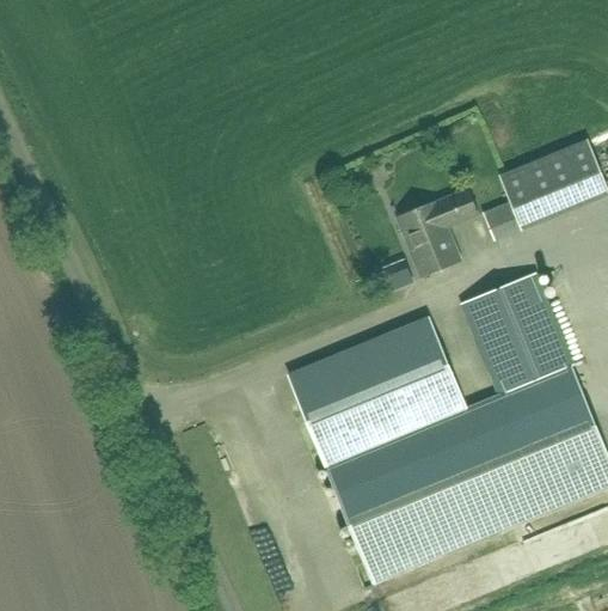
[(502,176),(524,230),(607,194),(607,179),(591,140),(502,176)]
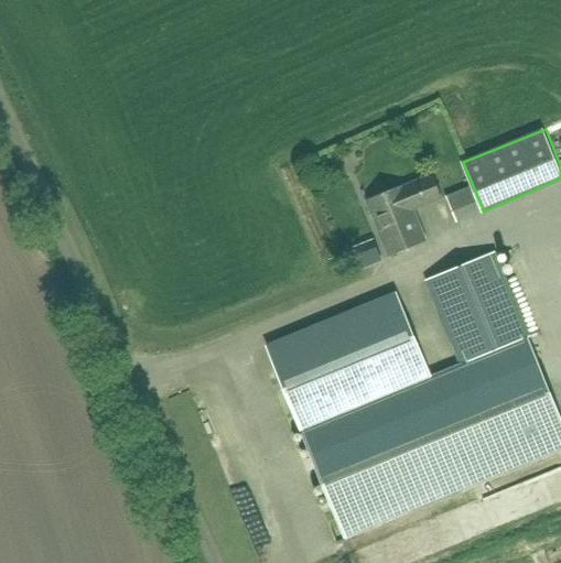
[(428,240),(417,213),(416,209),(444,198),(434,173),(406,185),(368,201),(390,256),(428,240)]
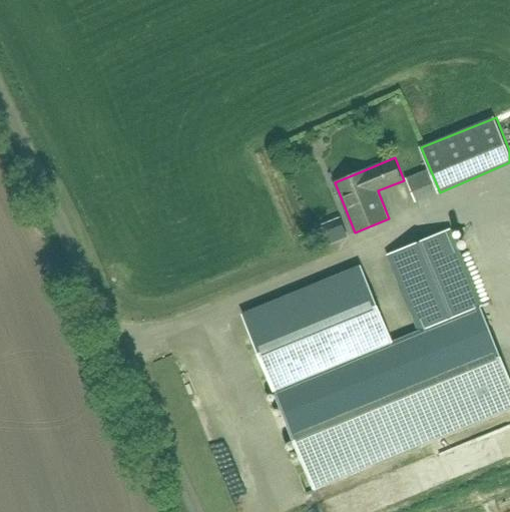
[(342,219),(321,228),(327,244),(349,235),(342,219)]
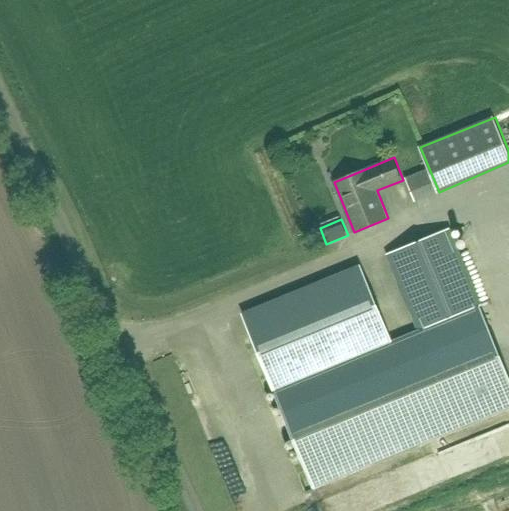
[(478,306),(480,305),(450,230),(389,255),(419,330),(478,306)]
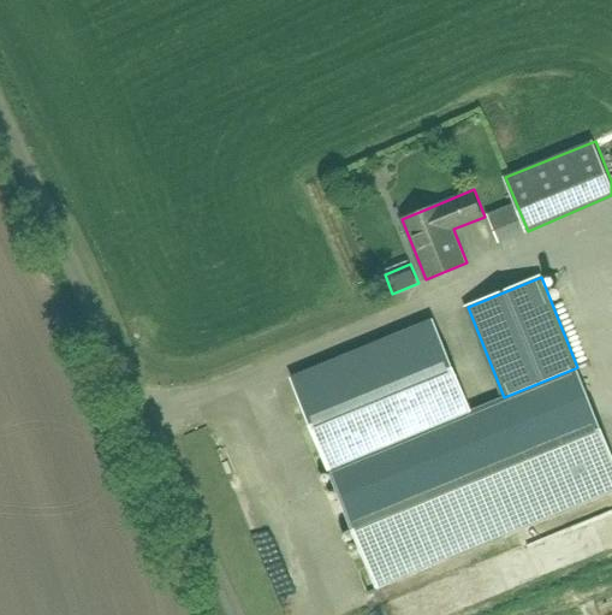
[(331,468),(470,412),(433,321),(293,378),(331,468)]
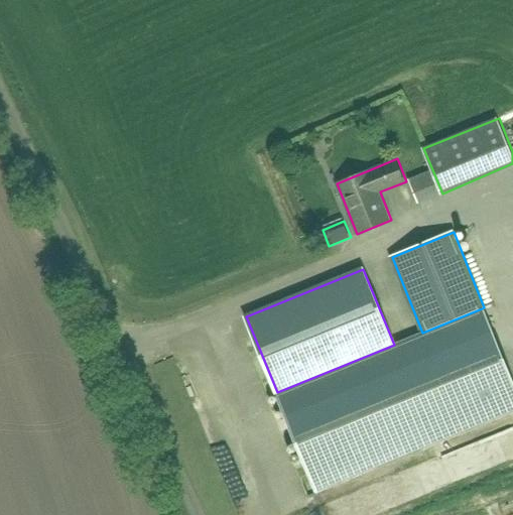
[(394,345),(277,392),(317,491),(512,410),(512,384),(482,308),(422,333),(394,345)]
